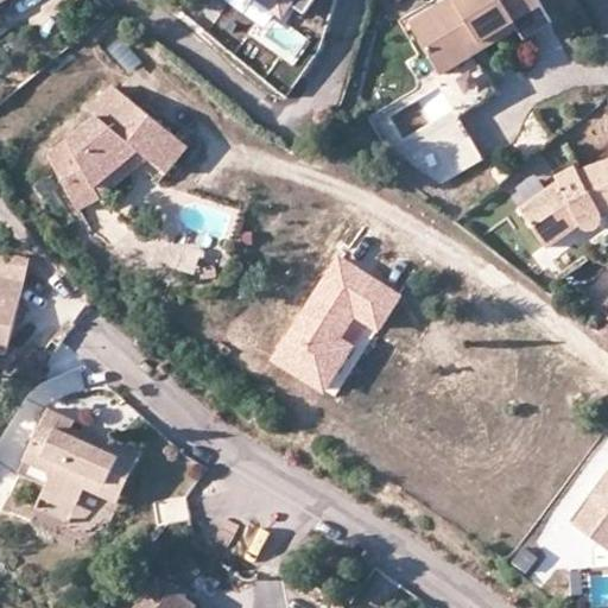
[(225,0),(267,32),(274,21),(286,31),(299,13),(305,19),(320,0),(225,0)]
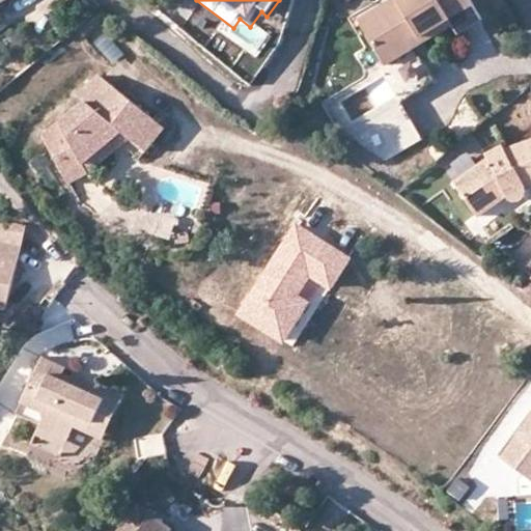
[(390,0),(359,18),(387,65),(418,47),(412,36),(447,16),(453,26),(457,33),(480,21),(468,0),(390,0)]
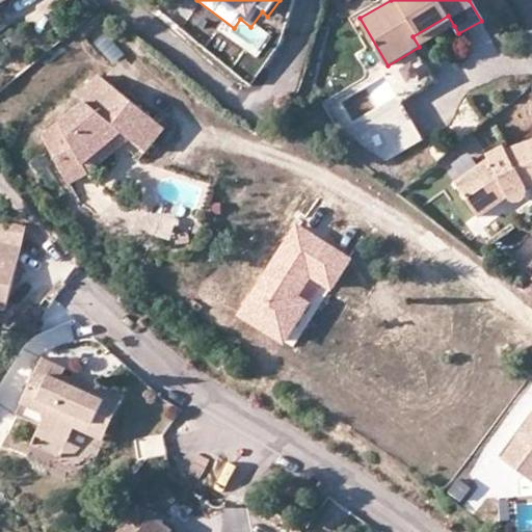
[(413,36),(419,47),(454,26),(448,16),(413,36)]
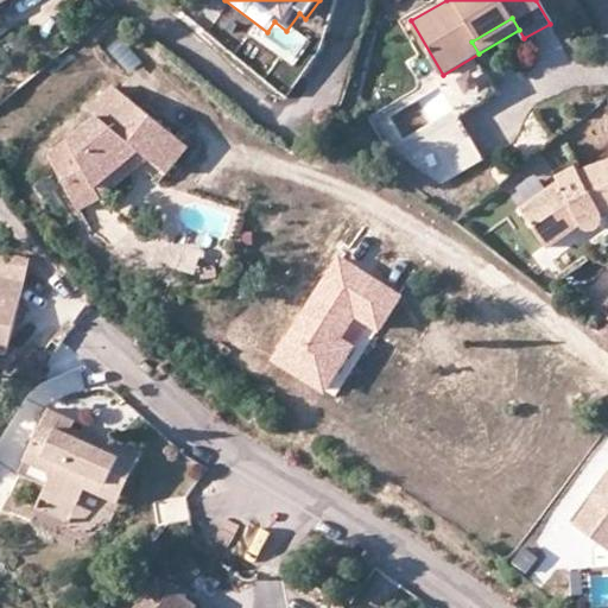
[(128,39),(109,48),(122,77),(141,69),(128,39)]
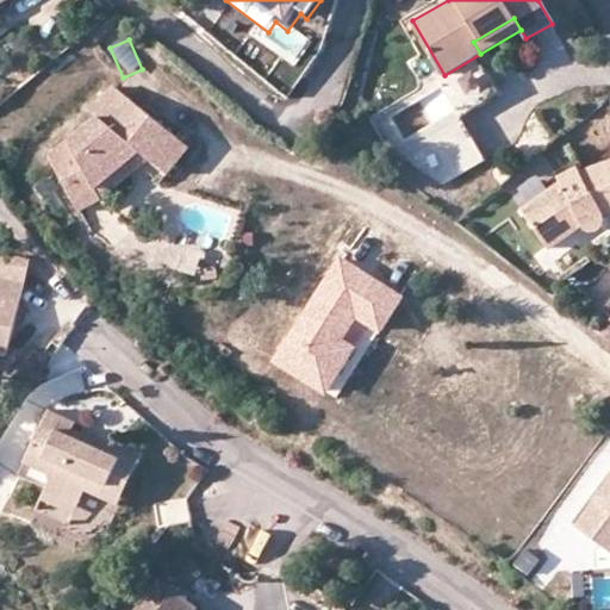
[(480,54),(444,75),(466,113),(502,93),(480,54)]
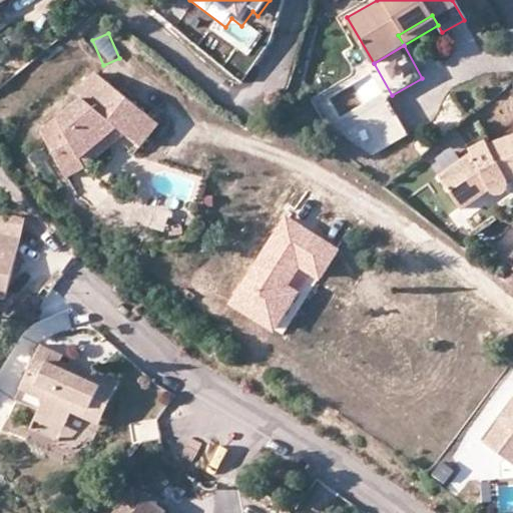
[(131,131),(150,108),(98,67),(74,87),(82,94),(39,124),(66,168),(84,156),(79,148),(119,122),(127,128),(131,131)]
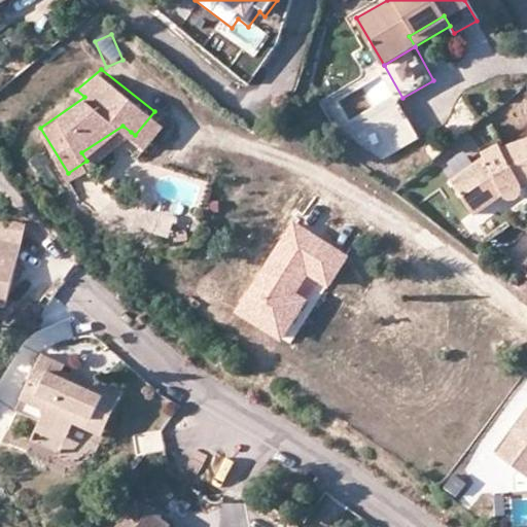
[(396,103),(348,131),(380,155),(416,136),(396,103)]
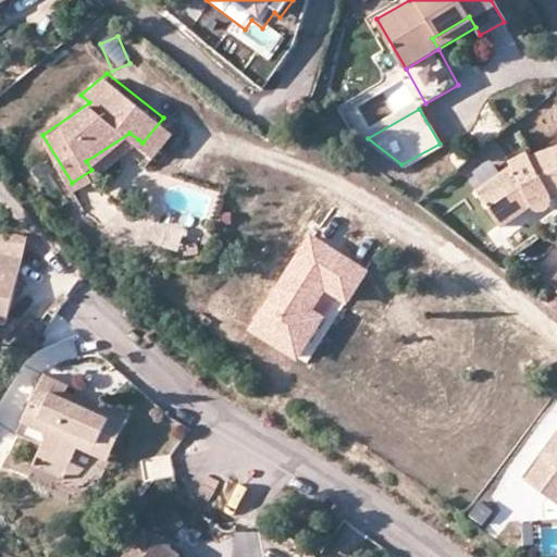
[(156,152),(175,127),(163,118),(143,143),(156,152)]
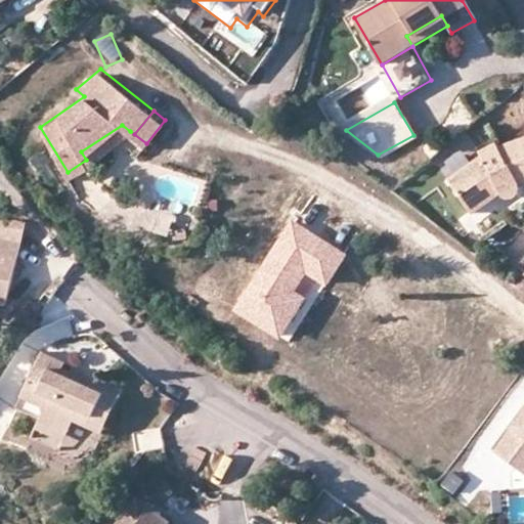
[(124,135),(130,131),(122,125),(81,151),(86,160),(124,135)]
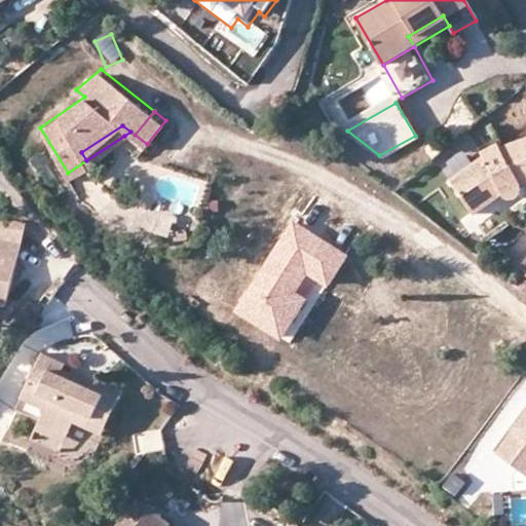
[(483,156),(450,179),(475,213),(501,195),(504,195),(508,196),(511,195),(514,194),(517,192),(519,190),(520,189),(521,186),(523,184),(525,182),(525,138),(501,147),(499,143),(481,151),(483,156)]
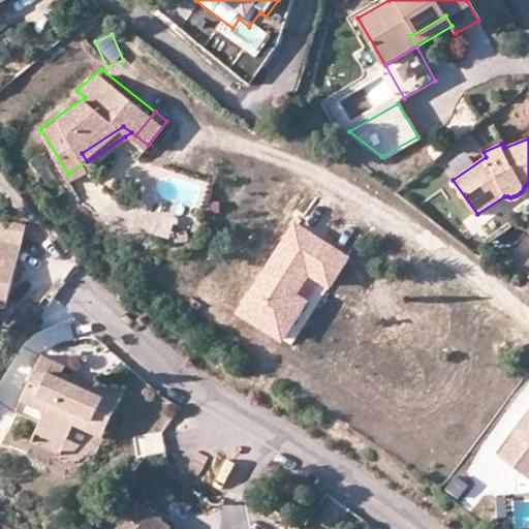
[(0,211),(0,218),(27,224),(28,217),(0,211)]
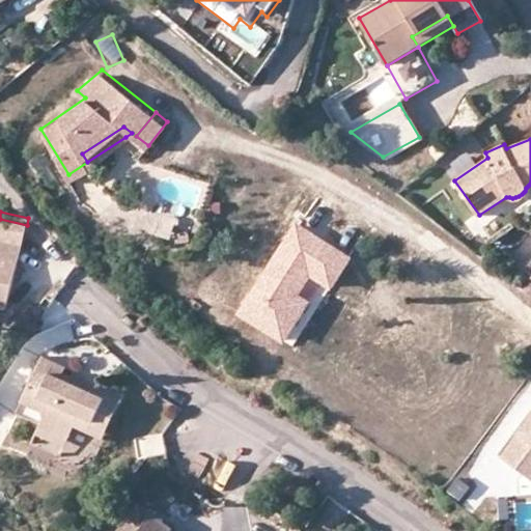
[(0,299),(12,302),(16,284),(9,283),(11,269),(19,271),(24,239),(27,225),(0,219),(0,299)]
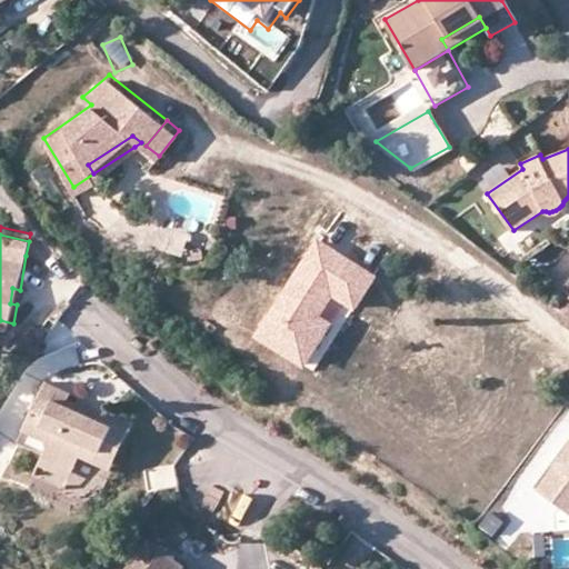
[(176,235),(169,256),(183,260),(190,239),(176,235)]
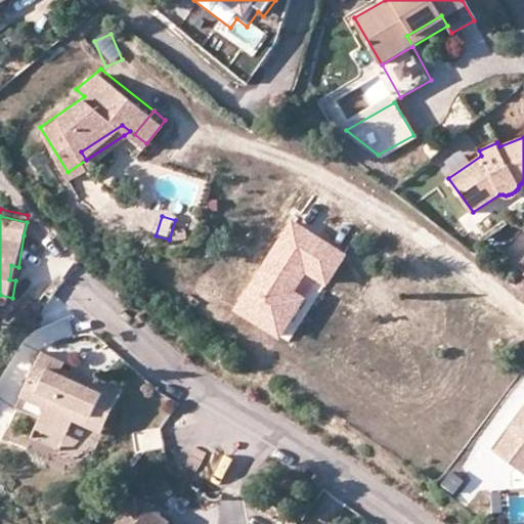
[(293,219),(234,310),(281,339),(307,298),(297,291),(306,276),(326,289),(349,254),(293,219)]
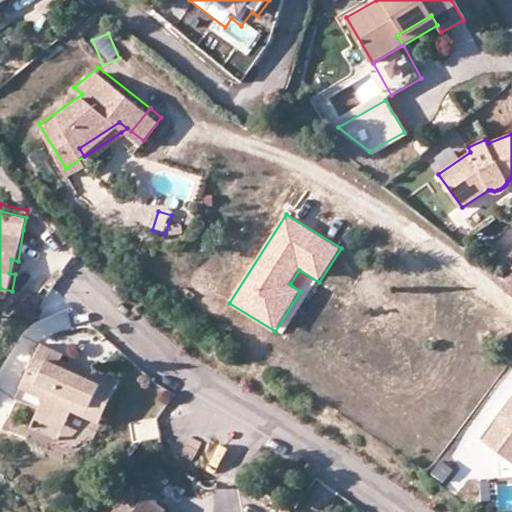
[(15,274),(18,261),(11,259),(9,273),(15,274)]
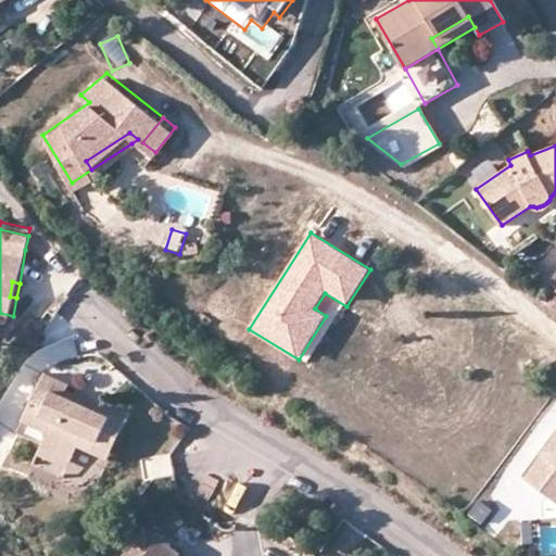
[(541,291),(536,297),(547,304),(552,300),(541,291)]
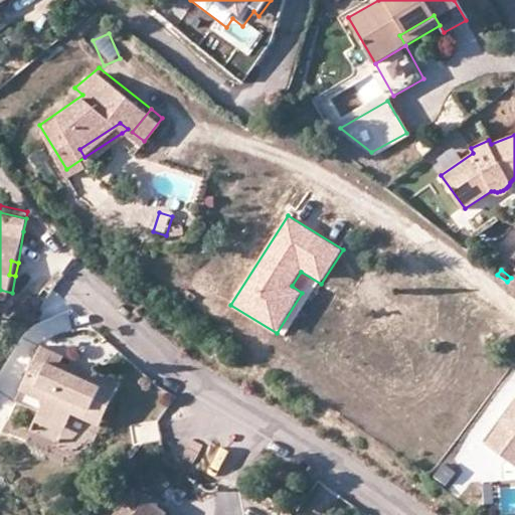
[(84,388),(86,384),(71,377),(74,370),(66,366),(68,362),(47,351),(25,394),(45,405),(51,408),(46,417),(73,432),(79,419),(92,425),(100,411),(107,415),(118,392),(101,383),(96,393),(84,388)]
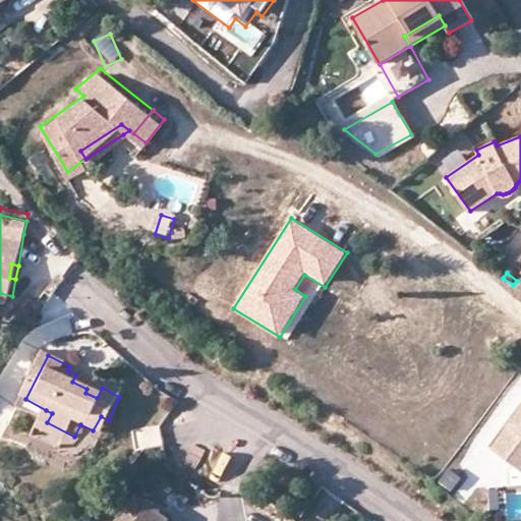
[(87,389),(91,383),(75,374),(72,382),(87,389)]
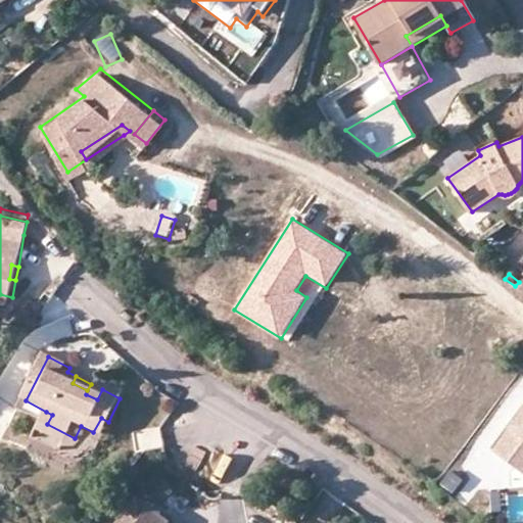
[(102,389),(91,384),(87,390),(86,394),(97,399),(102,389)]
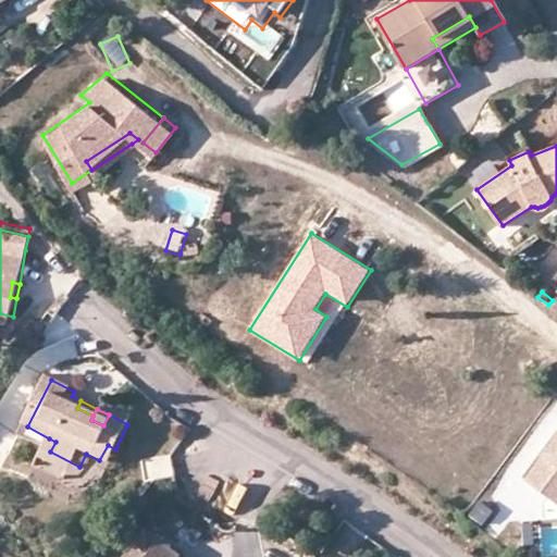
[(556,436),(525,481),(549,499),(556,489),(556,436)]
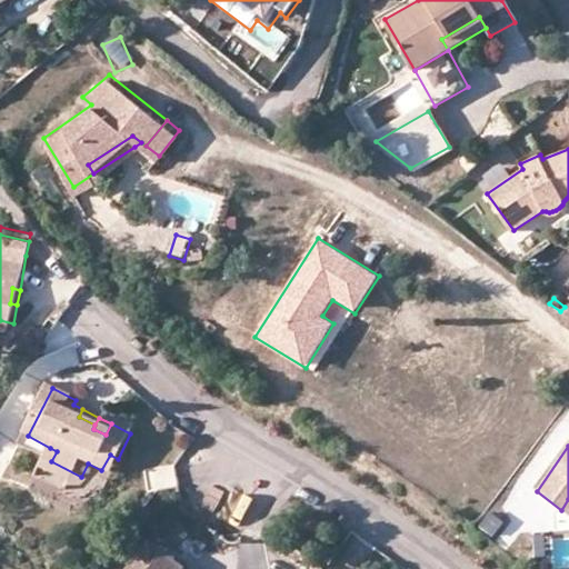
[(78,485),(81,477),(51,461),(47,469),(78,485)]
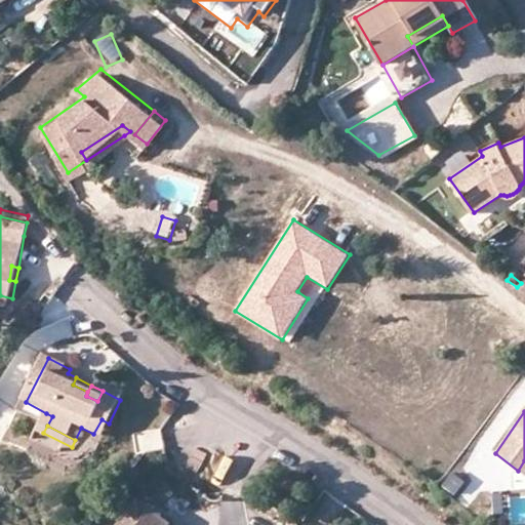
[(142,524),(151,512),(140,503),(131,516),(142,524)]
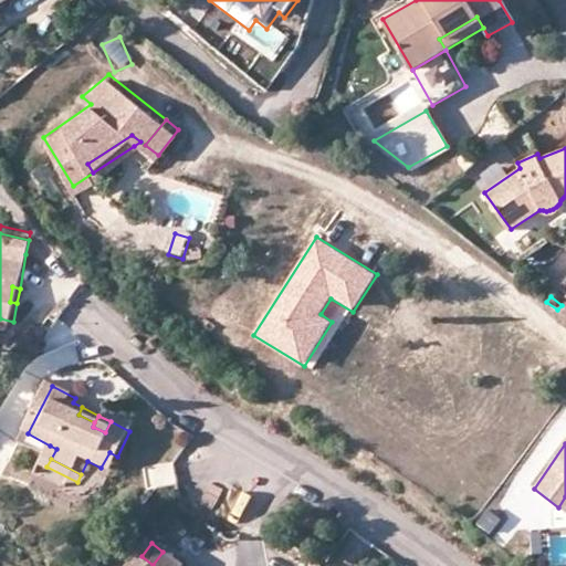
[(182,565),(163,552),(153,565),(142,556),(133,565),(182,565)]
